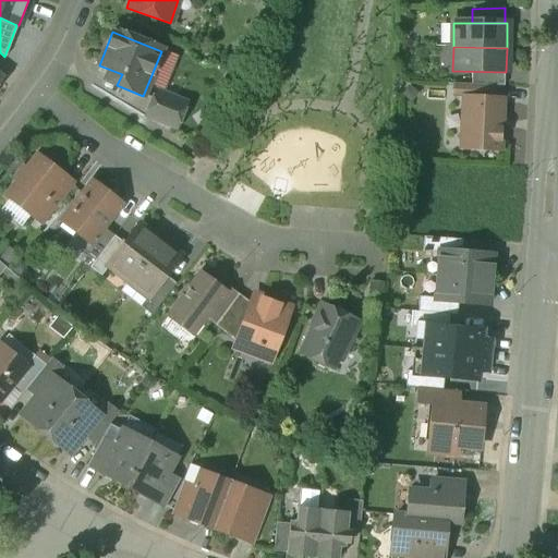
[(504,72),(471,71),(471,85),(493,86),(504,87),(504,72)]
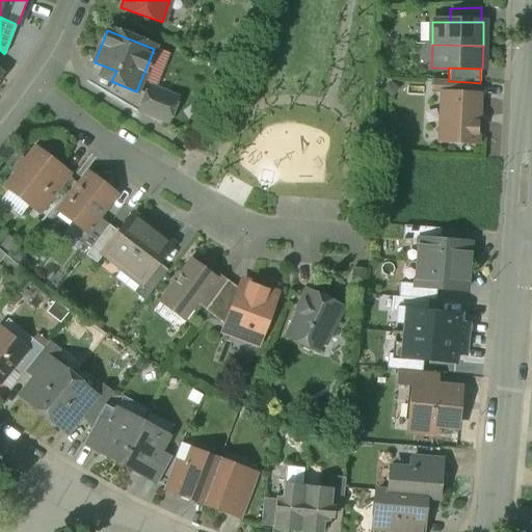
[(449,81),(432,81),(432,94),(443,94),(470,95),(470,82),(449,81)]
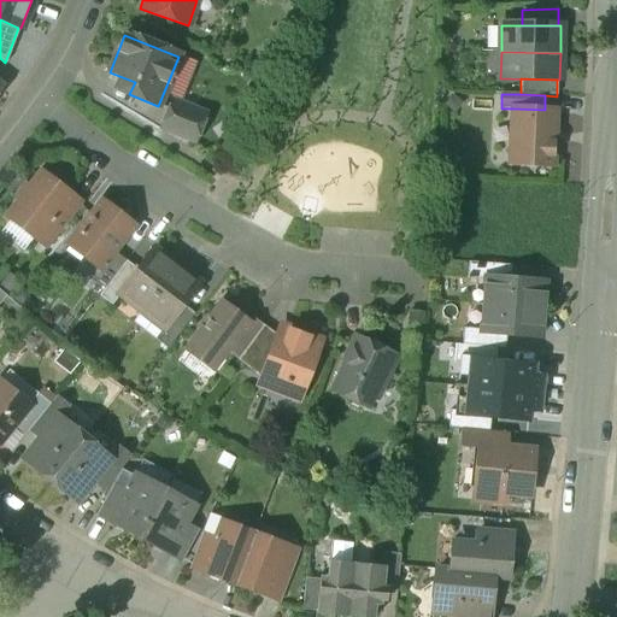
[(206,115),(171,101),(160,130),(194,144),(206,115)]
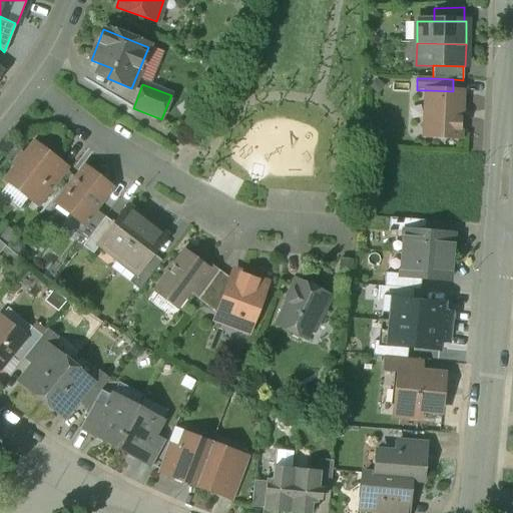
[(453,91),(427,90),(424,137),(458,138),(460,92),(453,91)]
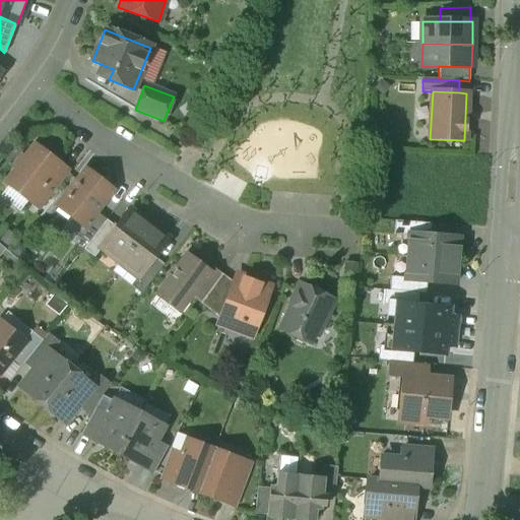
[(35,146),(23,161),(19,159),(16,164),(19,167),(6,184),(30,202),(59,167),(59,166),(35,146)]
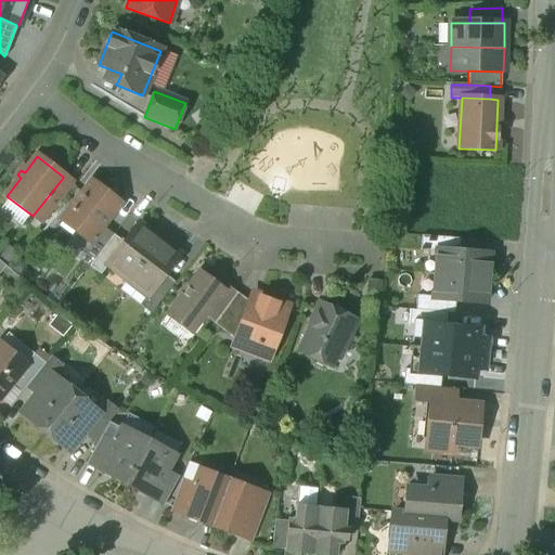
[(63,178),(33,216),(43,224),(73,185),(63,178)]
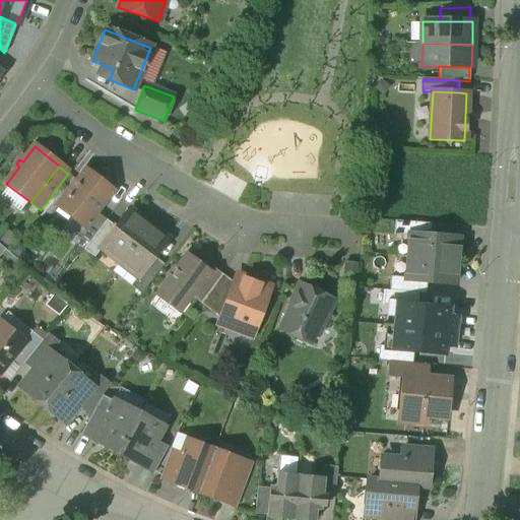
[(86,171),(58,207),(71,216),(82,225),(83,226),(94,212),(112,190),(86,171)]
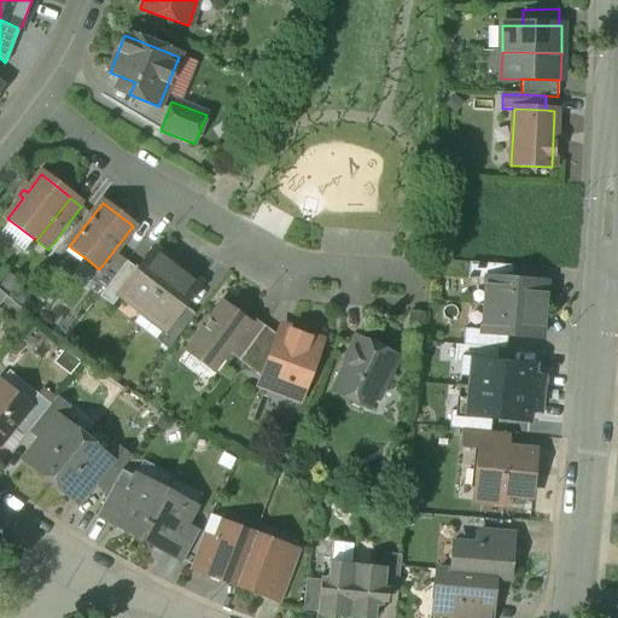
[(85,257),(69,246),(65,251),(81,262),(85,257)]
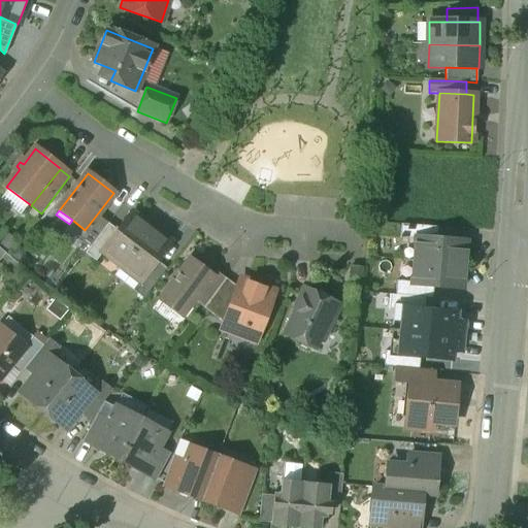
[(118,232),(102,251),(103,252),(122,266),(150,230),(130,215),(118,232)]
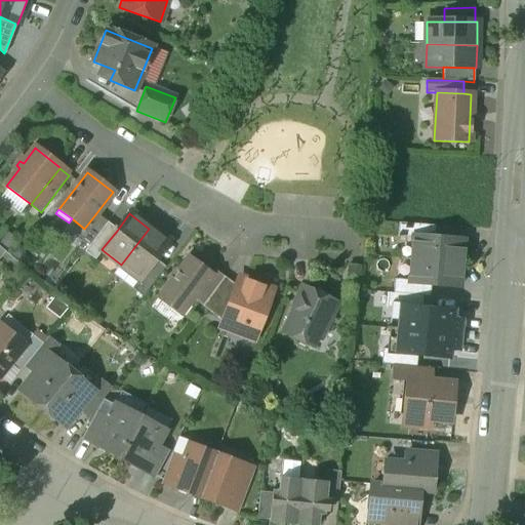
[(95,214),(84,229),(83,228),(77,236),(89,245),(107,223),(95,214)]
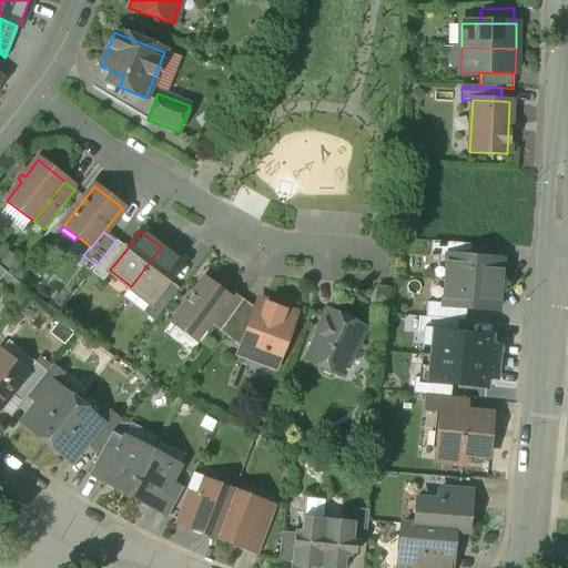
[(97,265),(91,273),(102,282),(111,271),(110,270),(127,250),(115,241),(97,265)]
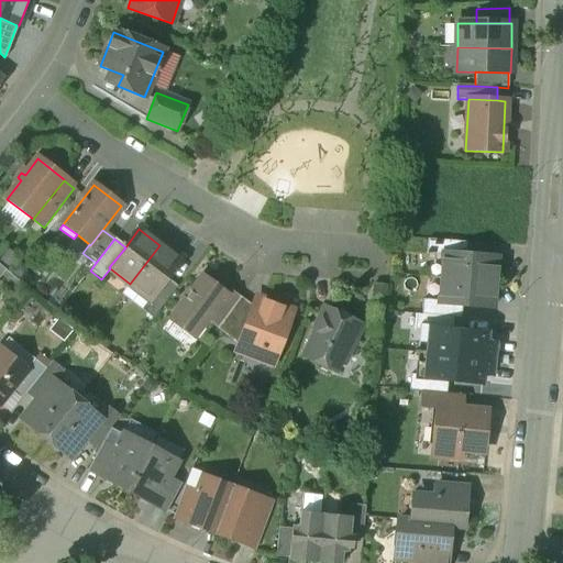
[(466,243),(427,240),(426,255),(442,256),(443,254),(465,256),(466,243)]
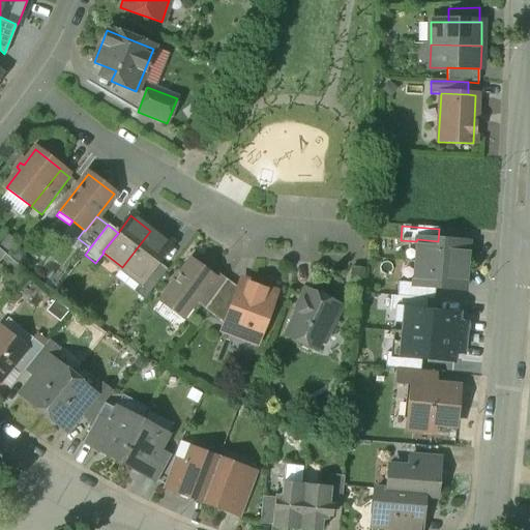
[(169,245),(150,231),(122,267),(141,282),(156,263),(156,262),(169,245)]
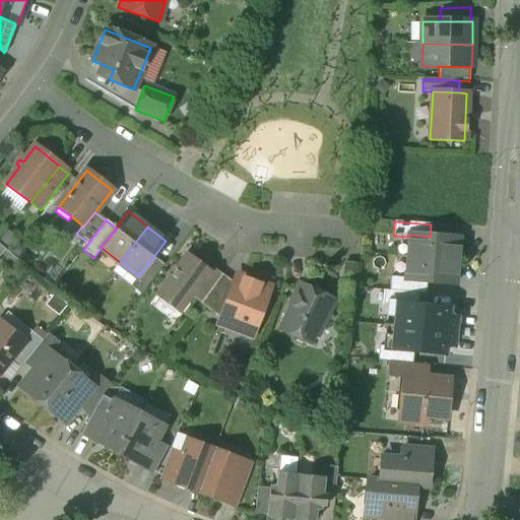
[(430,237),(409,235),(408,237),(407,258),(456,261),(458,239),(430,237)]
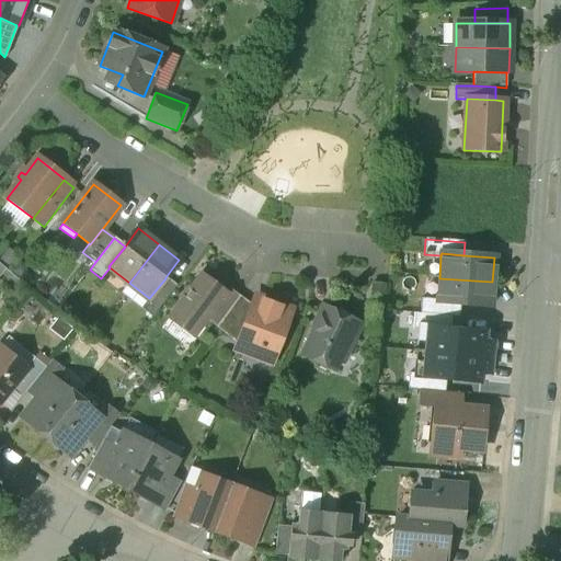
[(224,293),(201,276),(191,289),(186,290),(182,296),(182,300),(169,318),(193,336),(205,320),(204,319),(224,293)]
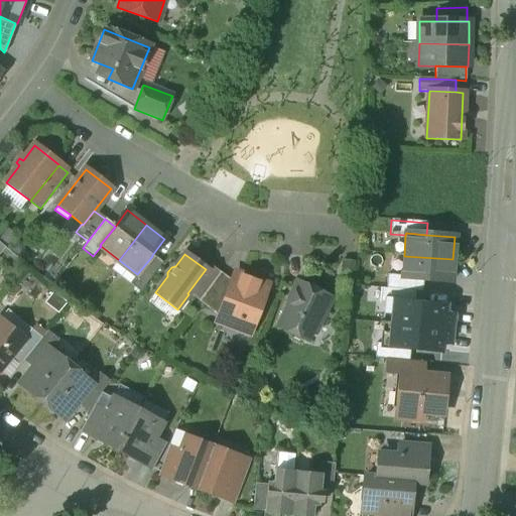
[(152,256),(137,274),(129,284),(140,292),(162,263),(152,255),(152,256)]
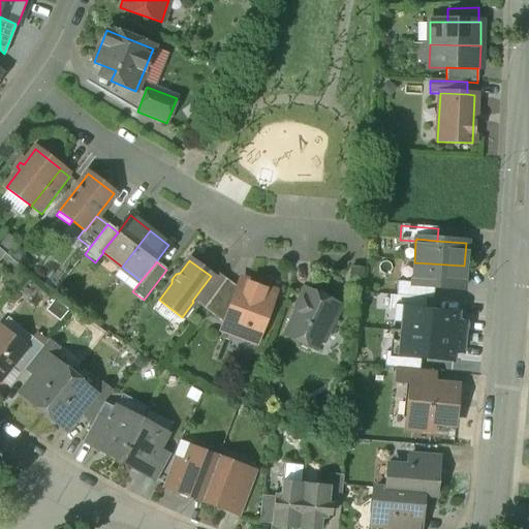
[(464,266),(414,262),(412,283),(412,285),(434,287),(463,289),(464,266)]
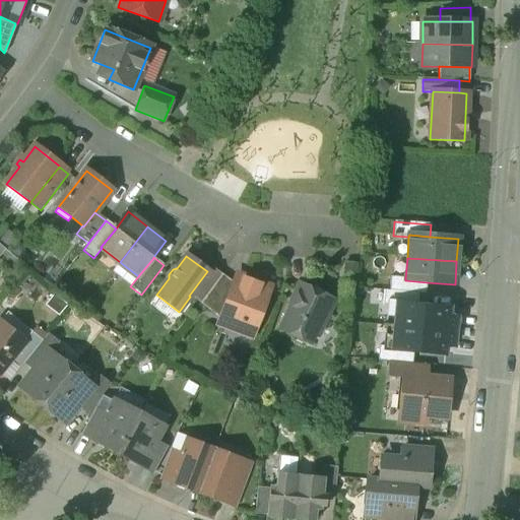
[(356,264),(341,262),(337,311),(353,313),(356,264)]
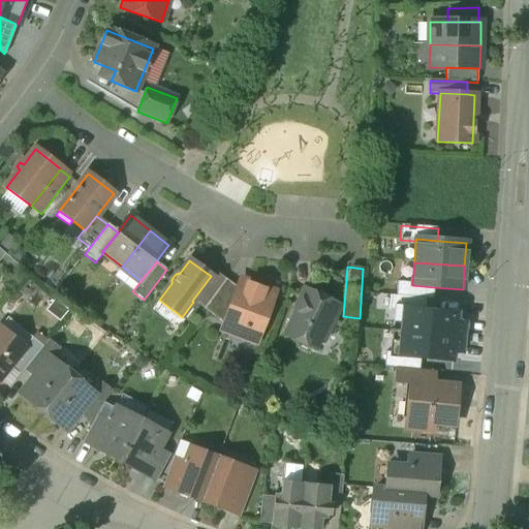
[(211,276),(192,301),(193,302),(203,309),(225,280),(214,272),(211,276)]
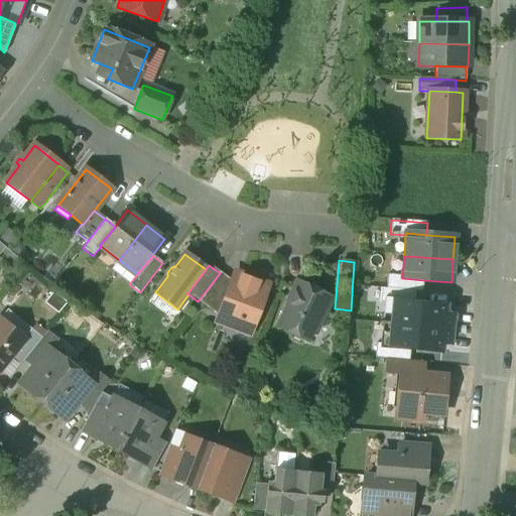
[(220,273),(198,301),(218,317),(232,280),(227,279),(220,273)]
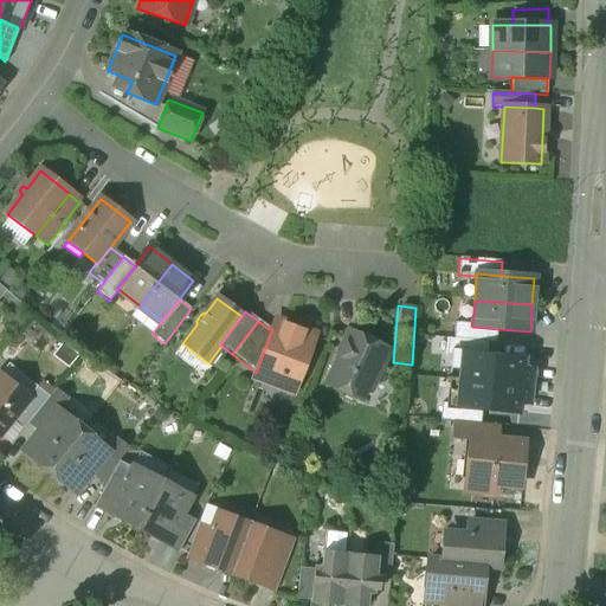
[(314,336),(275,322),(272,329),(256,373),(253,380),(277,388),(282,376),(284,378),(285,376),(297,380),(314,336)]
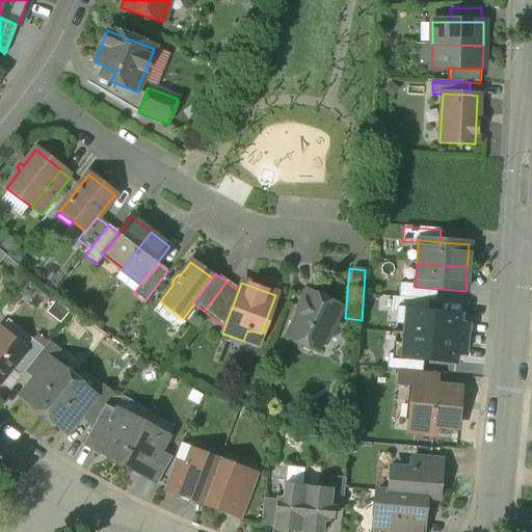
[(415,285),(399,284),(398,298),(428,300),(435,301),(436,289),(415,287),(415,285)]
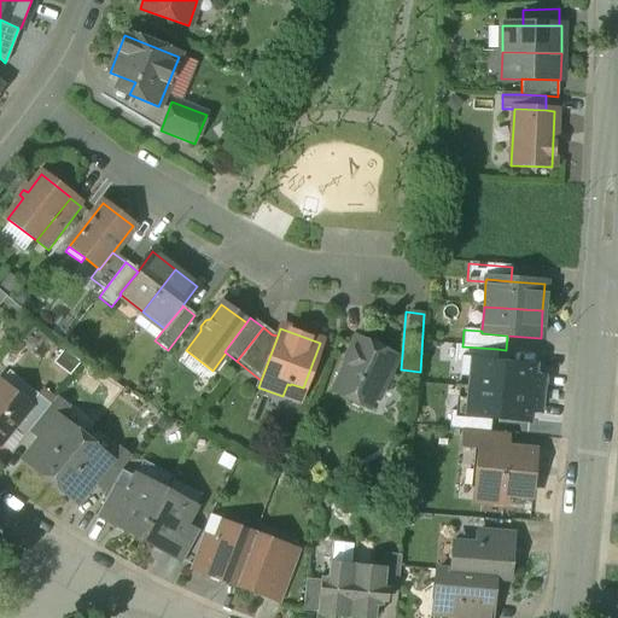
[(373,351),(356,343),(332,391),(350,400),(351,404),(359,408),(363,406),(367,408),(373,395),(378,397),(396,357),(375,348),(373,351)]
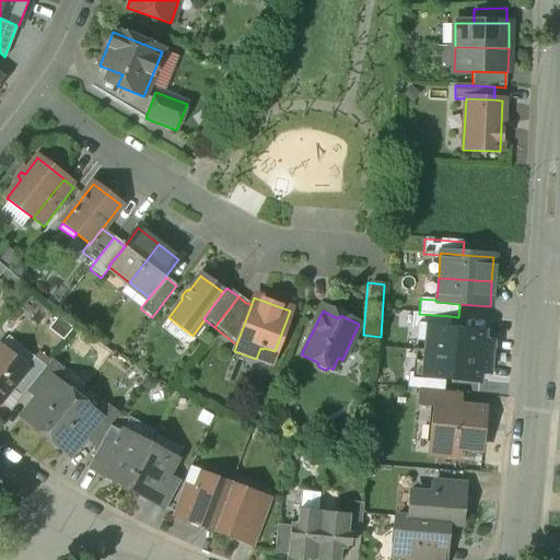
[(419,314),(413,313),(412,328),(428,330),(428,328),(450,329),(451,316),(419,314)]
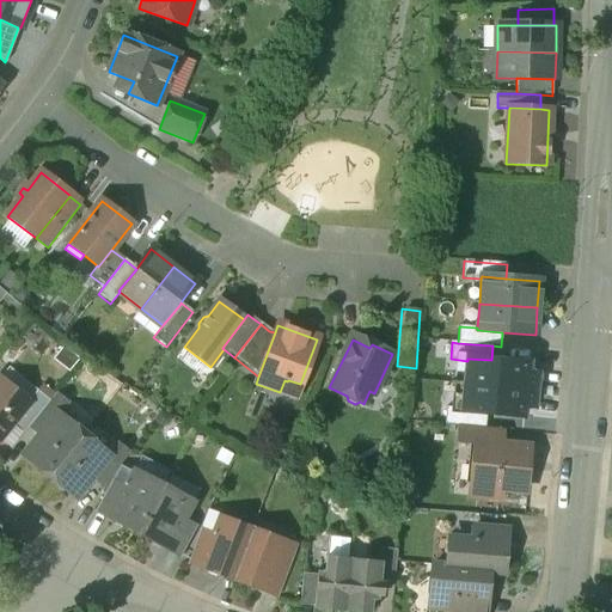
[(491,360),(467,359),(467,361),(465,385),(534,392),(537,375),(526,375),(527,363),(491,360)]
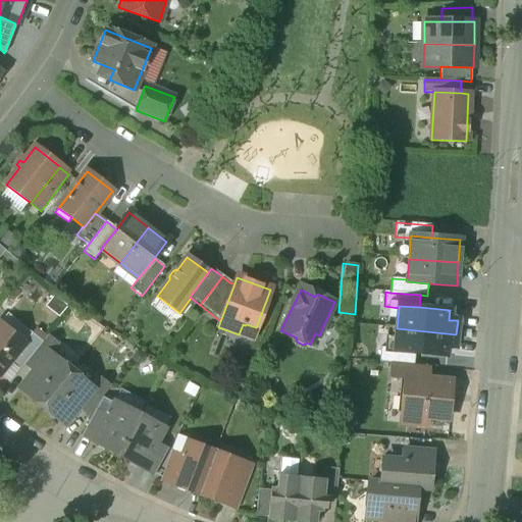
[(24,343),(0,323),(0,373),(9,363),(24,344),(24,343)]
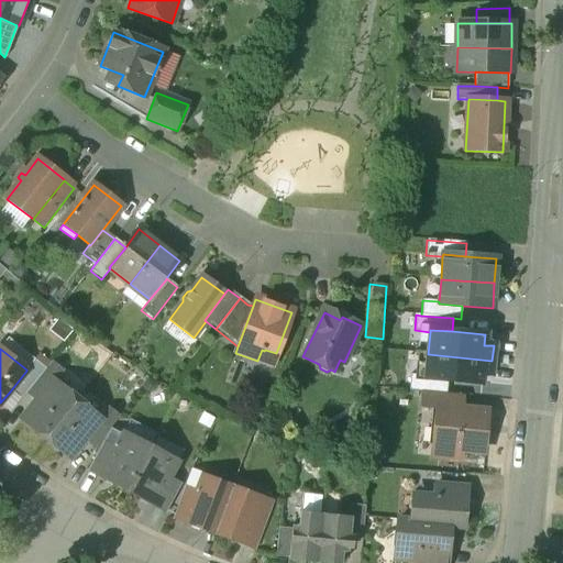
[(492,361),(428,354),(426,377),(426,378),(448,381),(481,384),(482,374),(490,375),(492,361)]
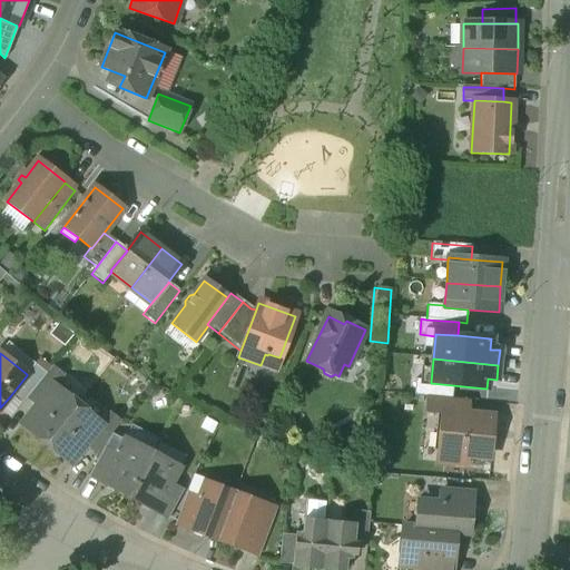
[(27,375),(10,396),(21,404),(27,397),(46,374),(35,364),(27,374),(27,375)]
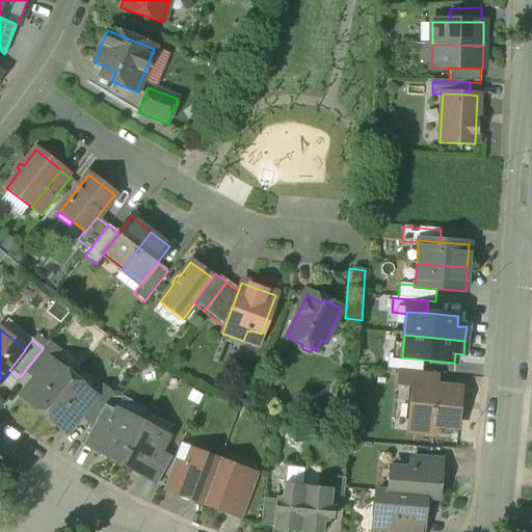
[(72,379),(51,363),(59,352),(48,343),(43,349),(25,371),(35,378),(21,396),(43,415),(72,379)]
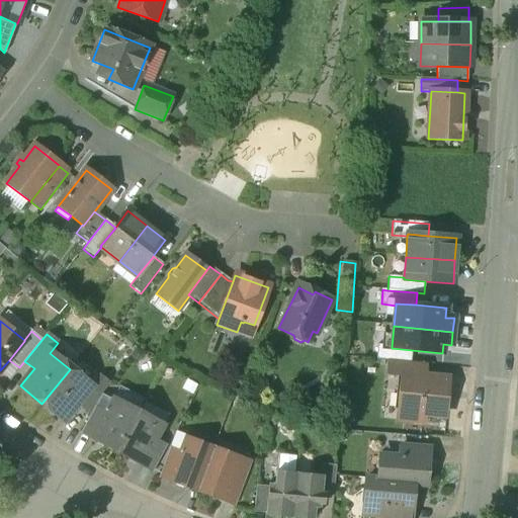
[(392,347),(377,345),(376,359),(389,361),(411,363),(412,350),(392,348),(392,347)]
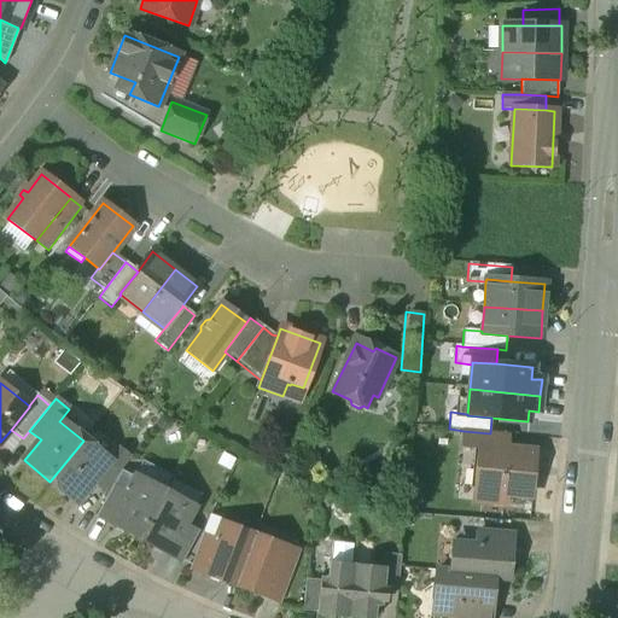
[(490,433),(464,431),(462,449),(477,450),(477,448),(506,450),(507,435),(490,433)]
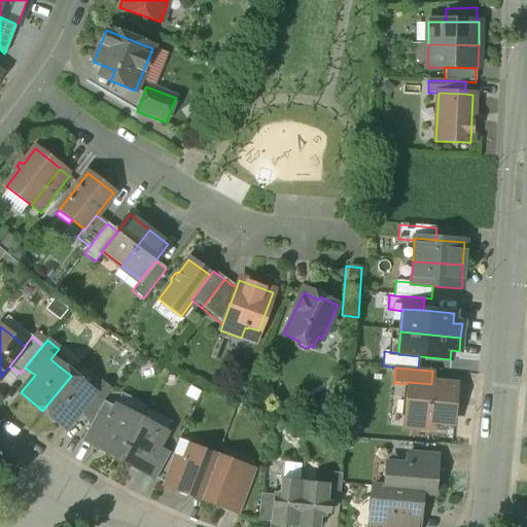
[(93,392),(71,376),(42,411),(65,428),(79,411),(93,421),(95,416),(104,399),(110,391),(101,383),(93,392)]
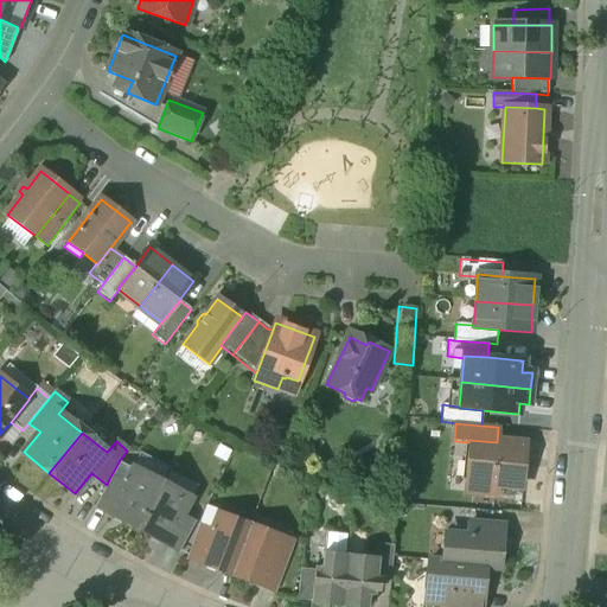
[(497,442),(468,440),(468,442),(464,483),(473,483),(472,493),(496,494),(497,485),(521,487),(524,446),(497,442)]
